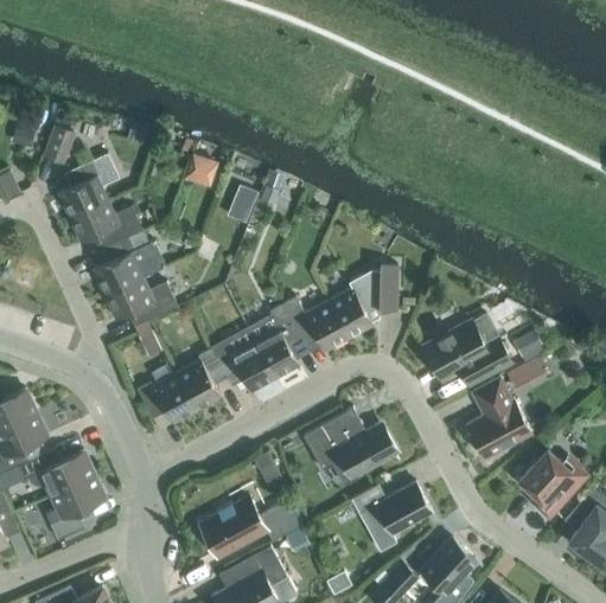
[(63,166),(75,135),(56,127),(43,159),(63,166)]
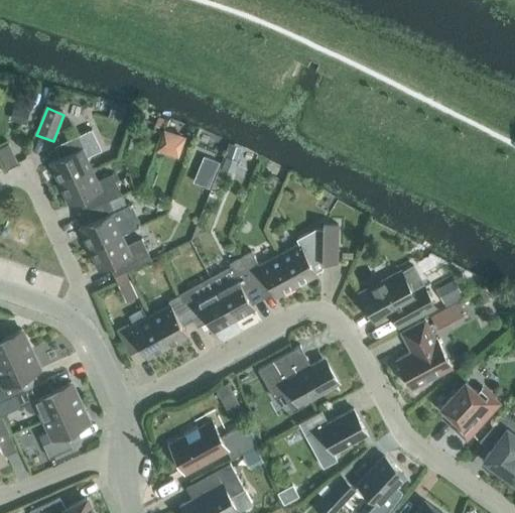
[(27,114),(15,111),(12,125),(23,128),(27,114)]
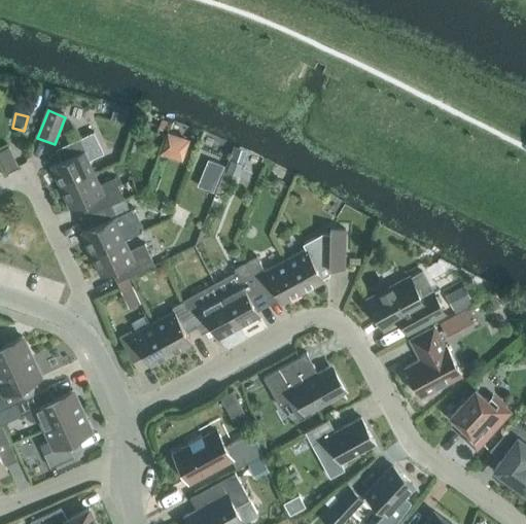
[(156,131),(167,135),(170,126),(160,123),(156,131)]
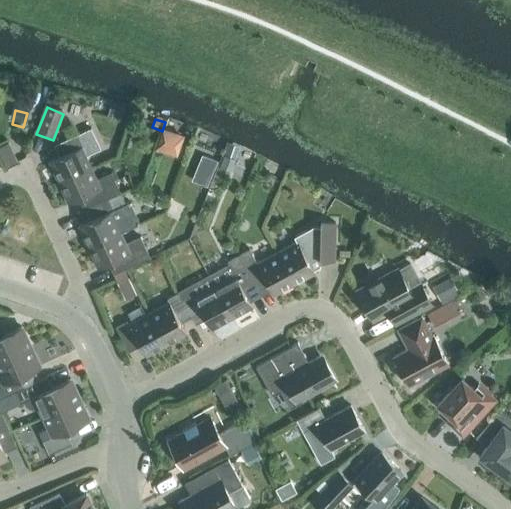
[(90,130),(79,135),(53,147),(59,158),(48,163),(58,184),(90,169),(85,158),(100,151),(90,130)]
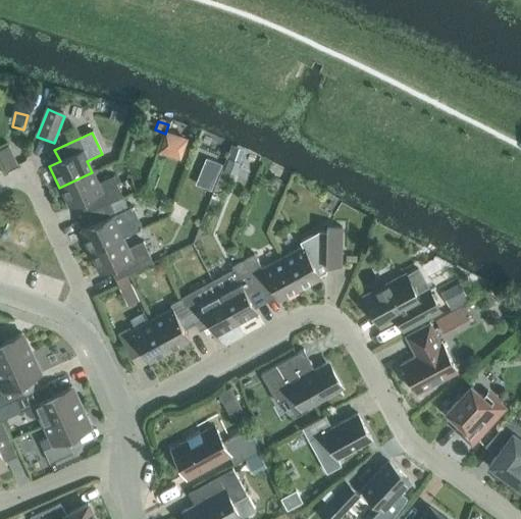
[(188,140),(166,133),(159,152),(180,160),(188,140)]
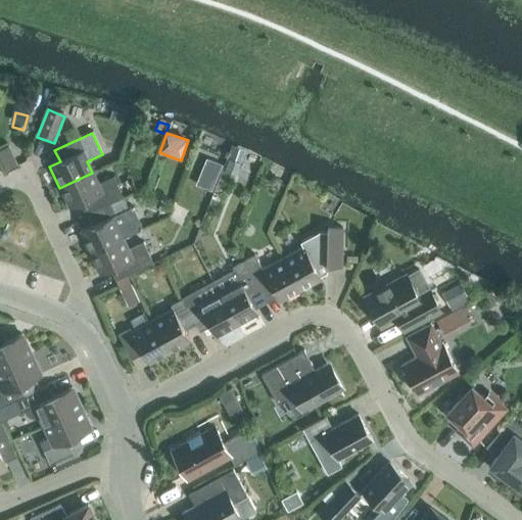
[(128,140),(125,150),(132,152),(135,142),(128,140)]
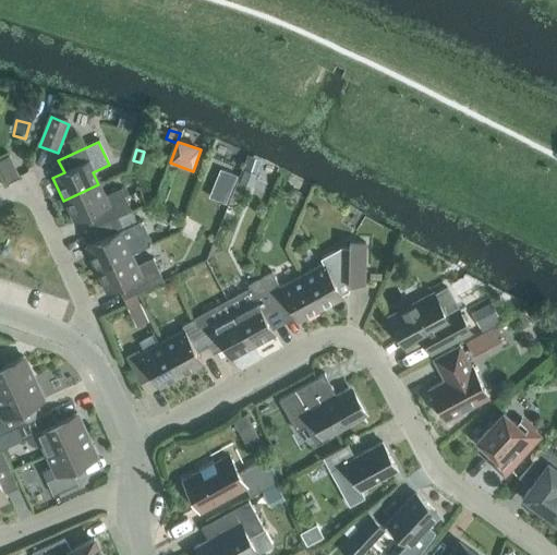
[(7,156),(0,159),(0,175),(4,184),(17,178),(7,156)]
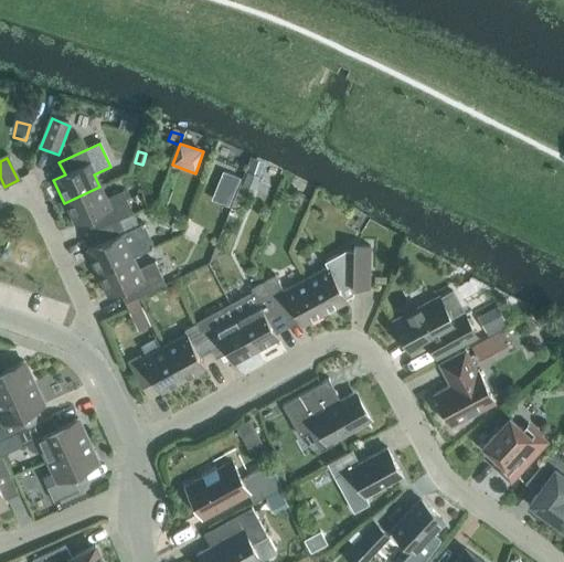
[(256,178),(246,173),(242,187),(252,190),(256,178)]
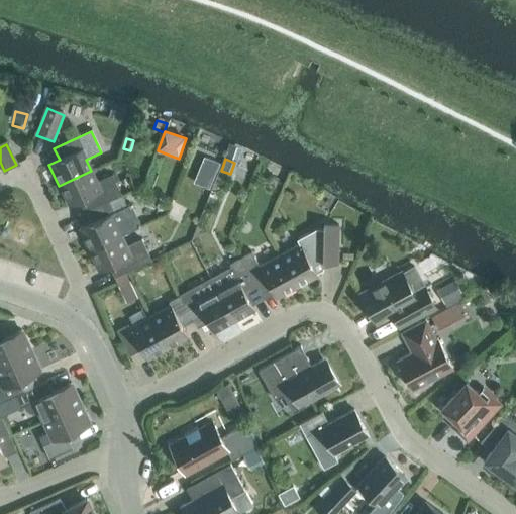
[(202,160),(198,169),(214,175),(218,166),(202,160)]
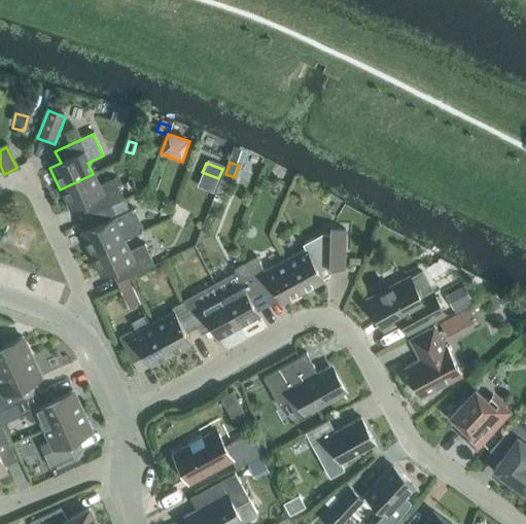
[(113,180),(99,186),(93,174),(60,189),(69,212),(80,207),(85,218),(124,201),(113,180)]
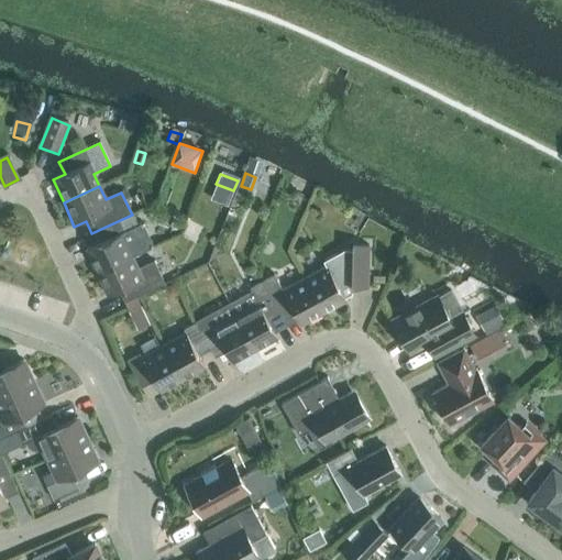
[(138,228),(132,215),(91,233),(97,245),(86,251),(96,274),(132,257),(151,249),(150,248),(152,246),(143,227),(141,227),(141,226),(138,228)]
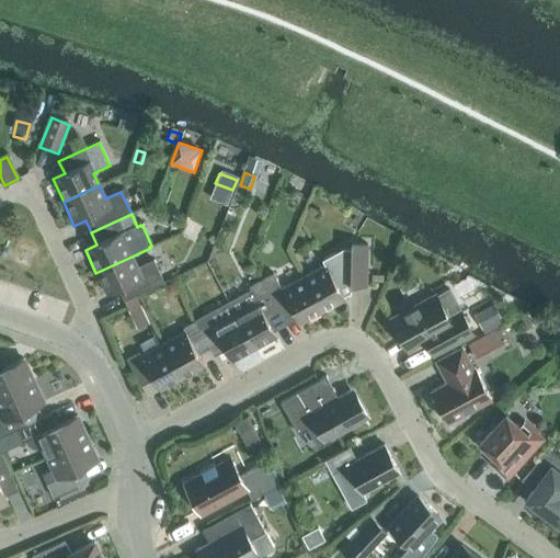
[(351,251),(343,251),(322,262),(326,266),(303,279),(322,314),(344,302),(339,289),(349,284),(349,287),(365,288),(368,247),(351,246),(351,251)]
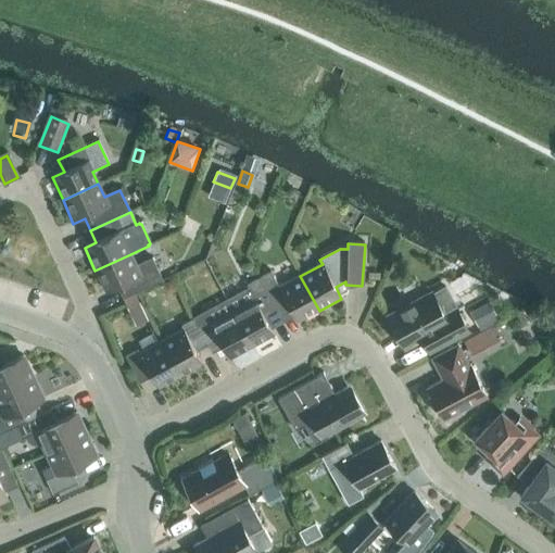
[(152,260),(136,266),(130,254),(95,271),(105,293),(116,288),(123,300),(162,283),(152,260)]
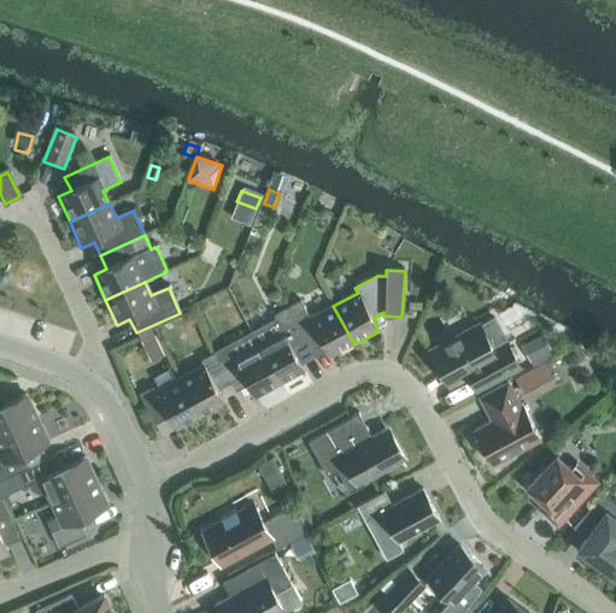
[(355,345),(333,306),(309,319),(300,302),(287,310),(310,353),(323,346),(329,358),(355,345)]
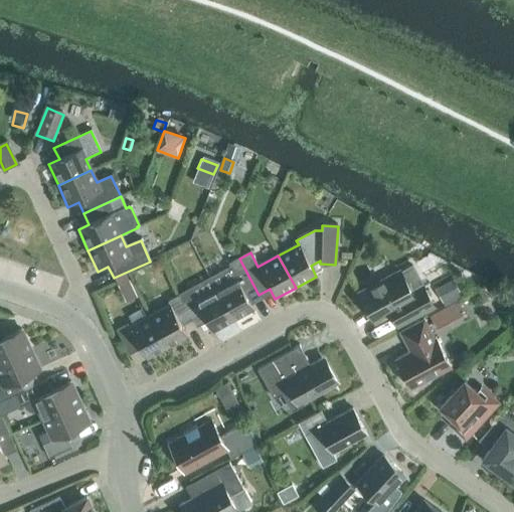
[(259,295),(239,259),(227,265),(229,269),(209,280),(215,290),(232,322),(253,311),(247,301),(259,295)]
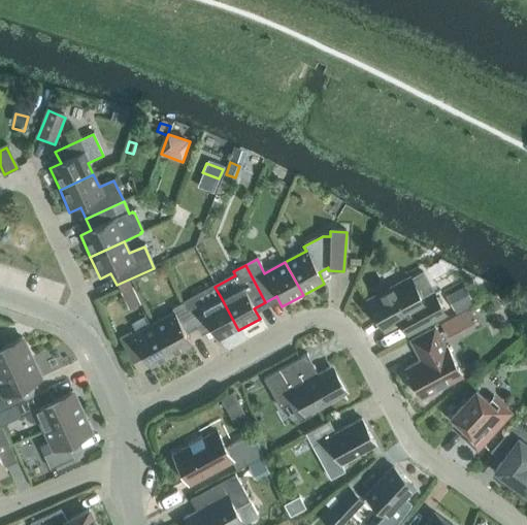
[(158,284),(168,277),(163,267),(153,273),(158,284)]
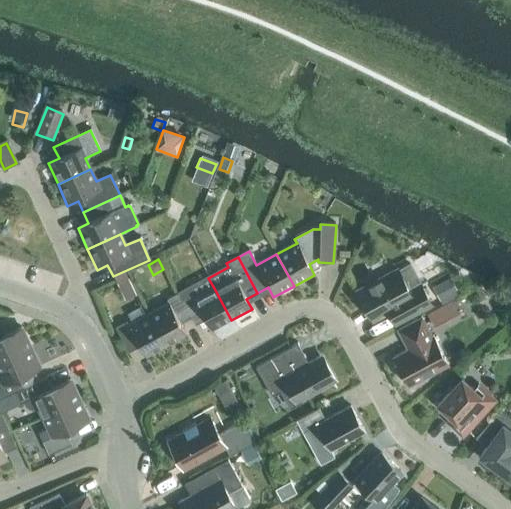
[(431,306),(420,286),(408,293),(397,272),(357,293),(372,320),(401,305),(408,318),(431,306)]
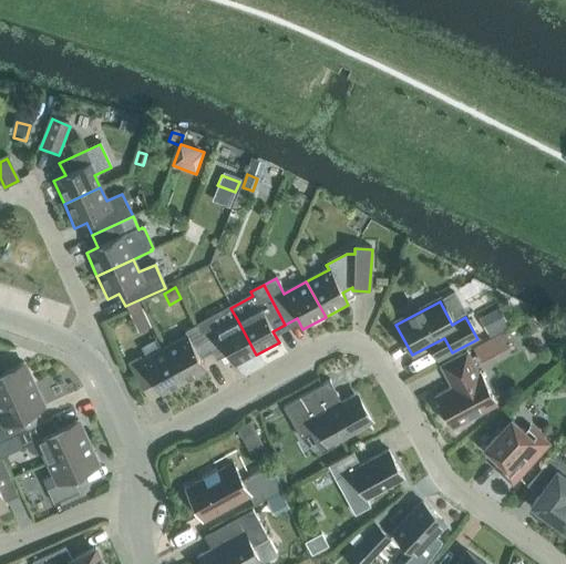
[(234,367),(256,355),(237,319),(230,308),(196,327),(212,355),(216,362),(227,356),(234,367)]
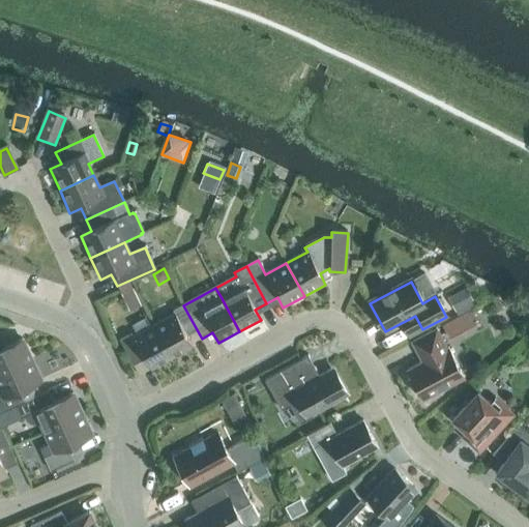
[(128,311),(140,305),(133,289),(121,294),(128,311)]
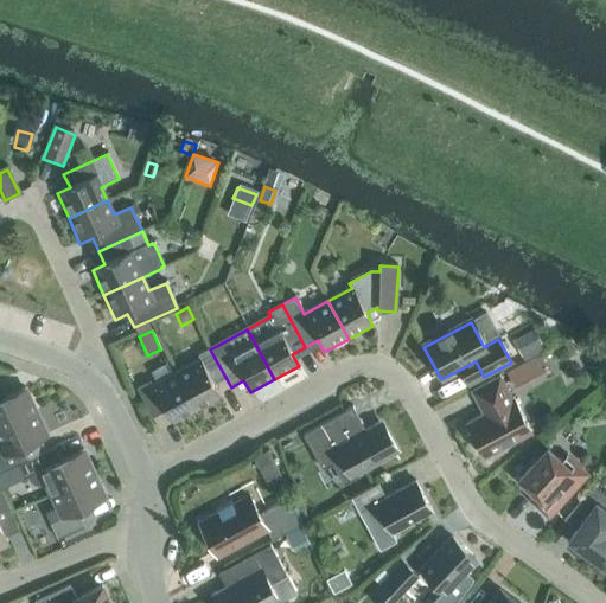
[(537,348),(542,346),(534,332),(512,342),(523,361),(540,353),(537,348)]
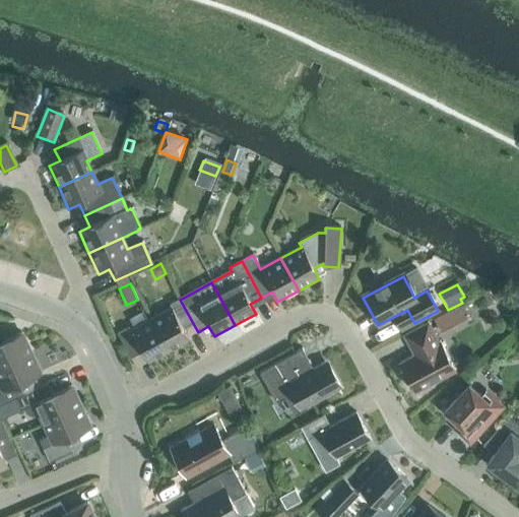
[(183,330),(194,325),(180,300),(169,306),(171,309),(150,320),(168,352),(189,340),(183,330)]
